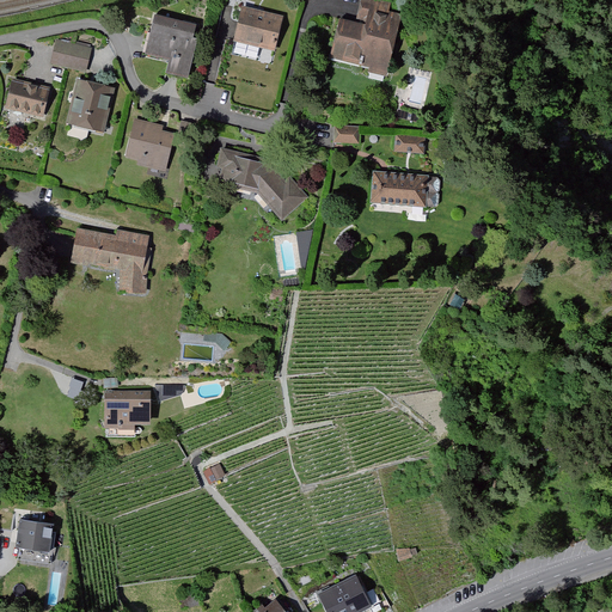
[(369,0),(359,0),(354,24),(341,22),(331,62),(371,71),(369,75),(387,79),(402,16),(391,13),(392,5),(369,0)]
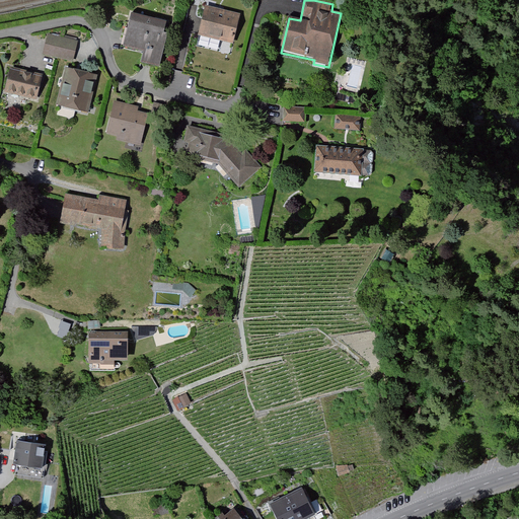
[(233,44),(240,14),(206,5),(198,35),(233,44)]
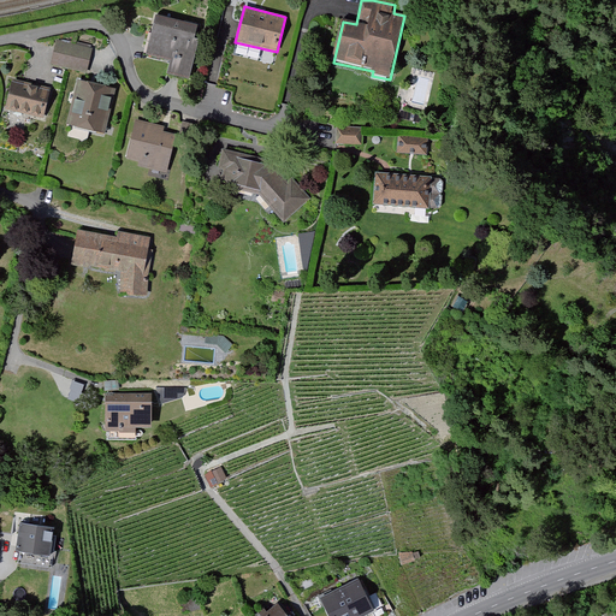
[(199,29),(157,18),(147,60),(171,65),(169,77),(190,83),(195,66),(201,67),(207,42),(196,39),(199,29)]
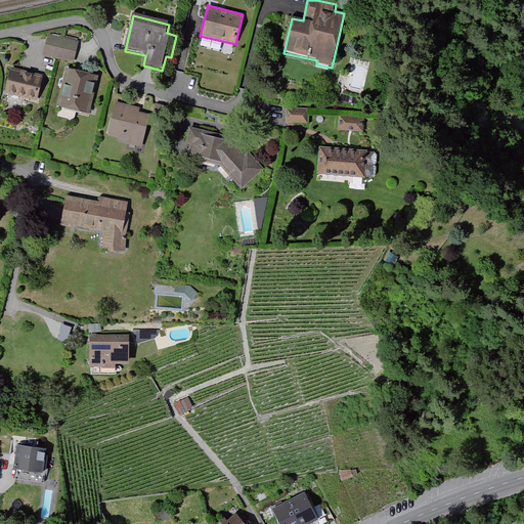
[(49,37),(45,56),(76,61),(80,42),(49,37)]
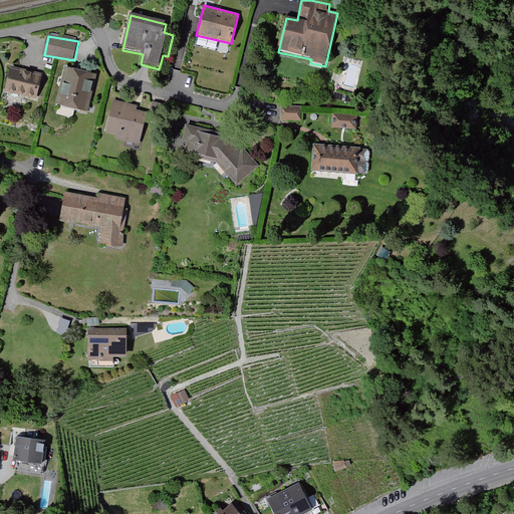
[(6,95),(37,102),(43,77),(13,69),(6,95)]
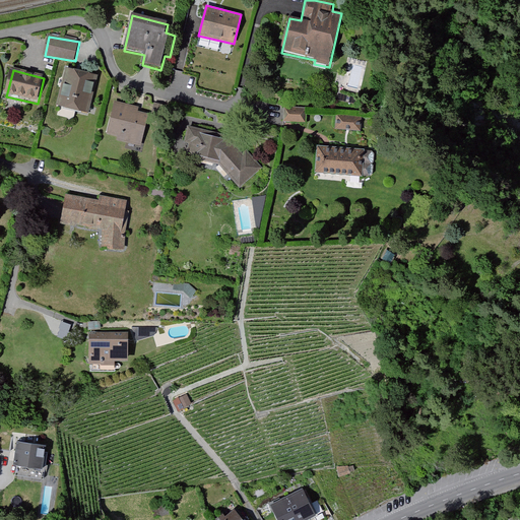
[(101,77),(67,70),(58,109),(92,116),(101,77)]
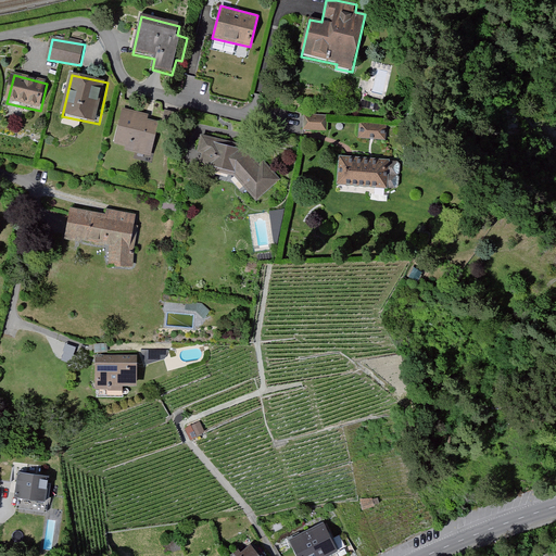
[(124,111),(115,146),(128,149),(127,153),(153,160),(162,124),(150,122),(151,116),(124,111)]
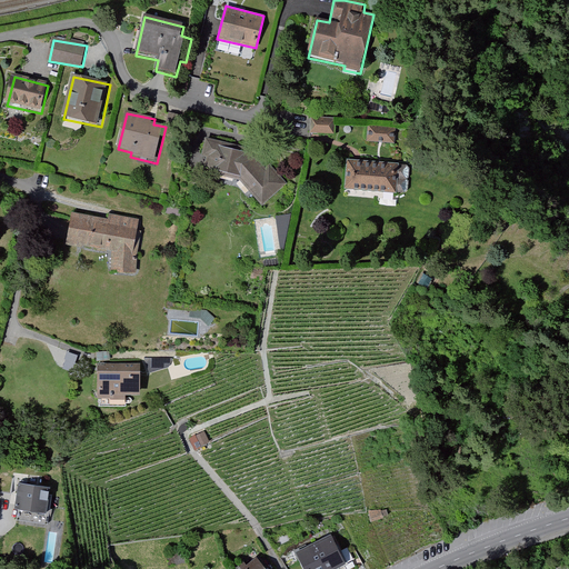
[(335,118),(310,117),(309,133),(335,135),(335,118)]
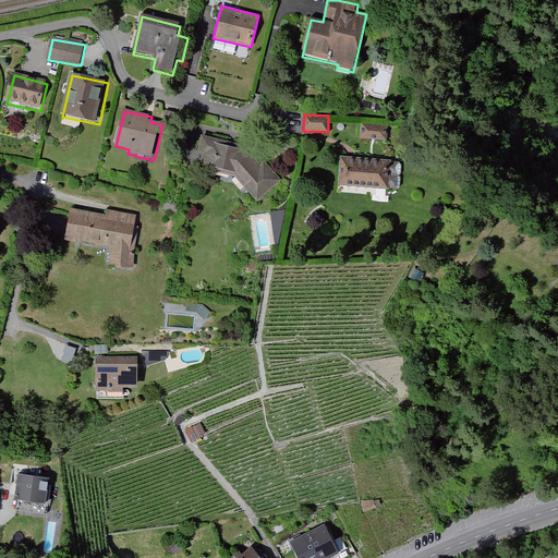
[(389,125),(361,123),(360,138),(388,141),(389,125)]
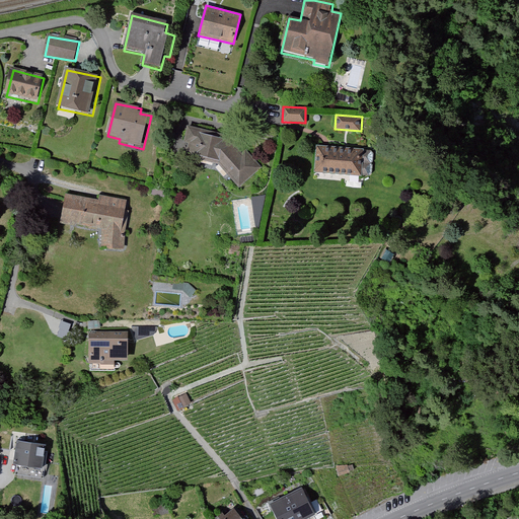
[(239,188),(262,167),(247,151),(244,155),(235,148),(227,145),(228,136),(188,126),(183,143),(188,144),(184,155),(219,165),(239,188)]
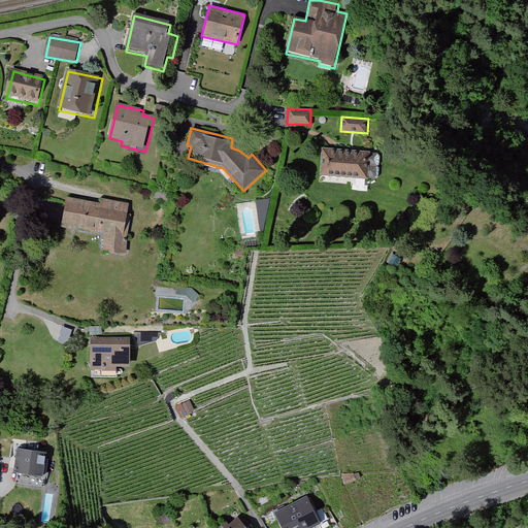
[(370,152),(322,147),(320,176),(368,179),(370,152)]
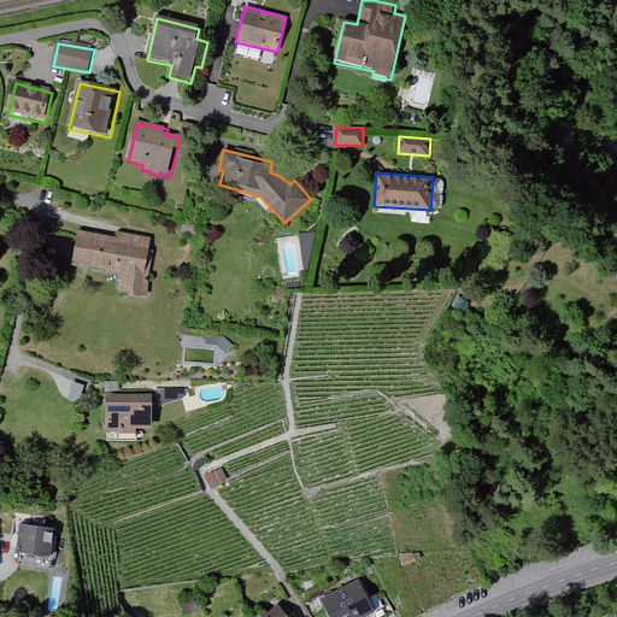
[(117,240),(80,235),(75,270),(124,276),(122,295),(153,299),(159,253),(152,253),(153,239),(117,234),(117,240)]
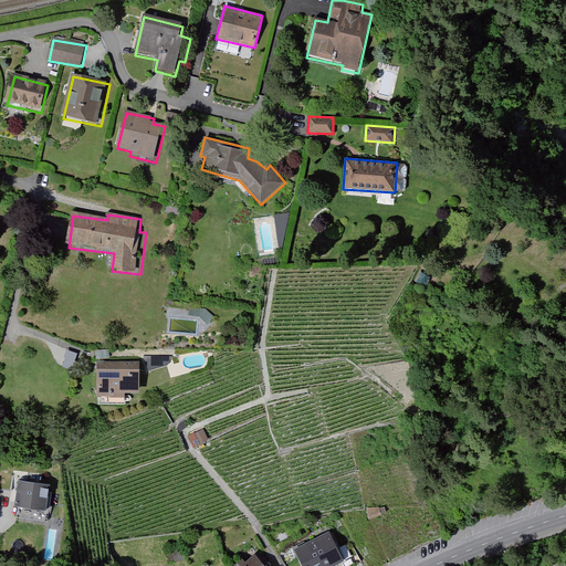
[(69,350),(65,366),(75,368),(79,353),(69,350)]
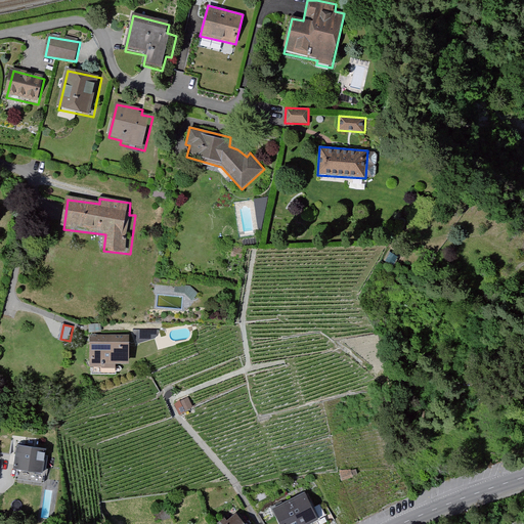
[(117,368),(130,368),(130,338),(103,338),(103,328),(93,328),(92,370),(117,372),(117,368)]
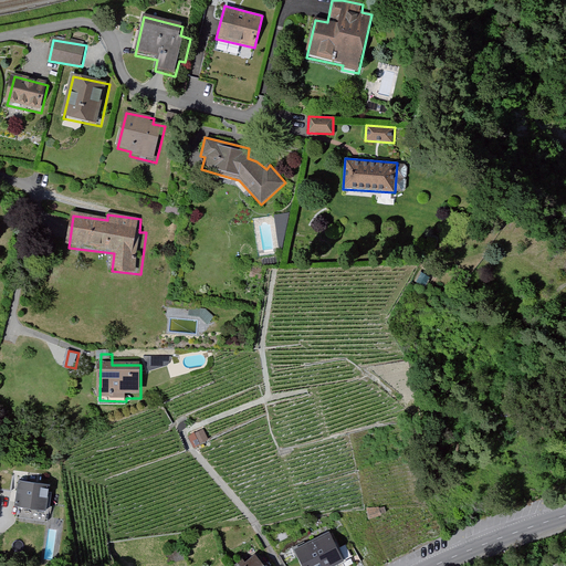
[(144,355),(146,367),(174,362),(171,355),(144,355)]
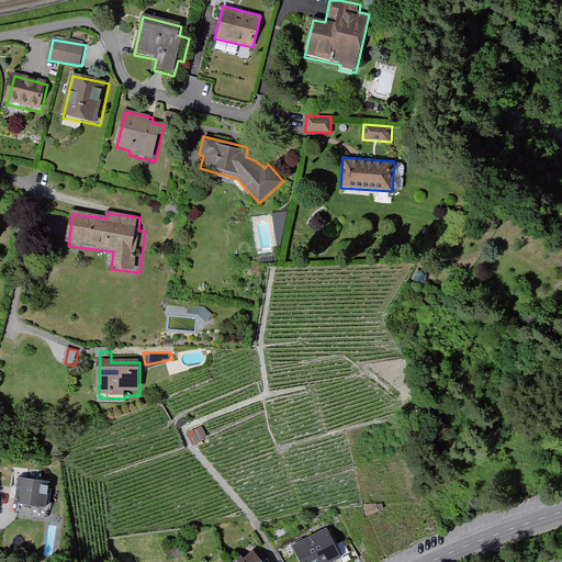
[(203,427),(188,431),(191,444),(206,439),(203,427)]
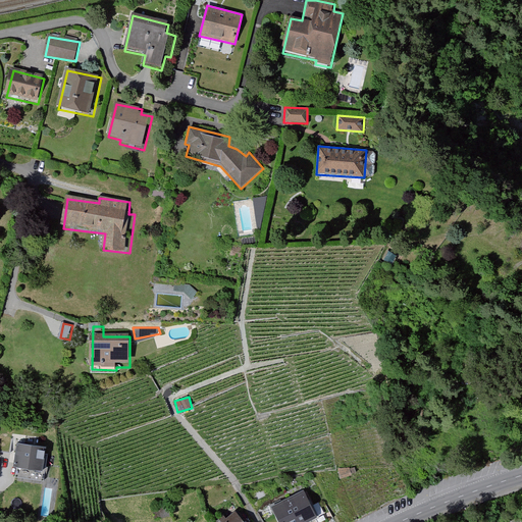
[(46,448),(17,444),(13,468),(42,472),(46,448)]
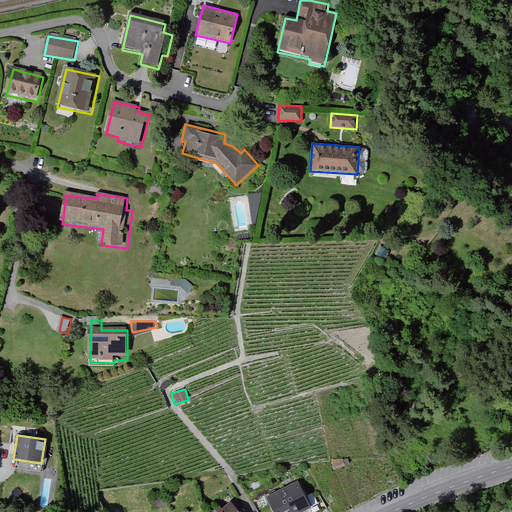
[(331,459),(335,471),(345,467),(349,464),(348,459),(343,460),(343,459),(331,459)]
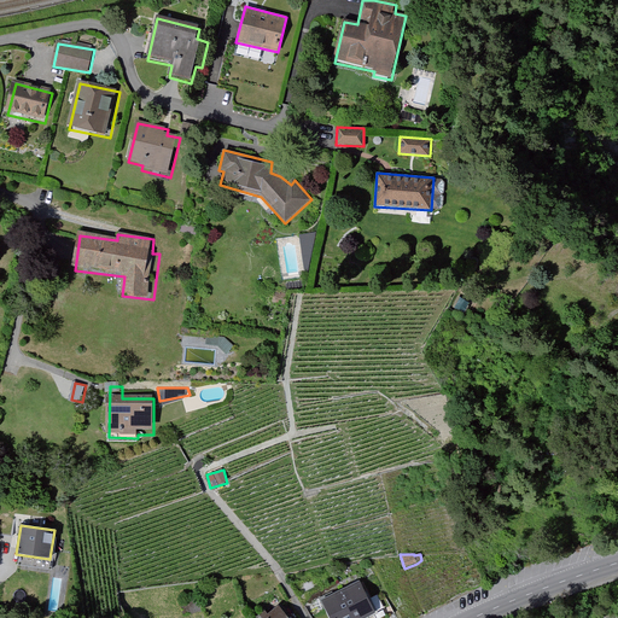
[(360,581),(340,590),(355,617),(375,617),(379,617),(360,581)]
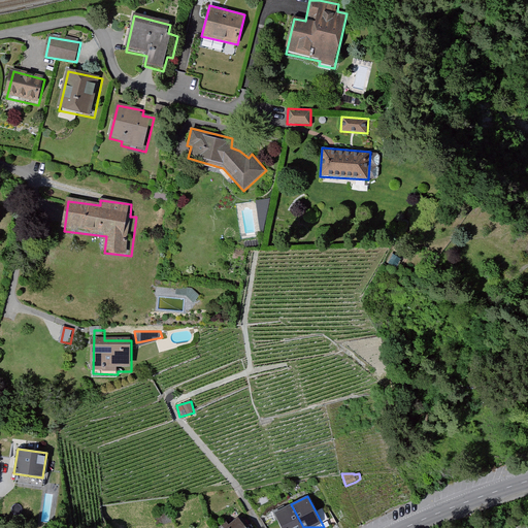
[(303,527),(291,504),(275,513),(283,527),(303,527)]
